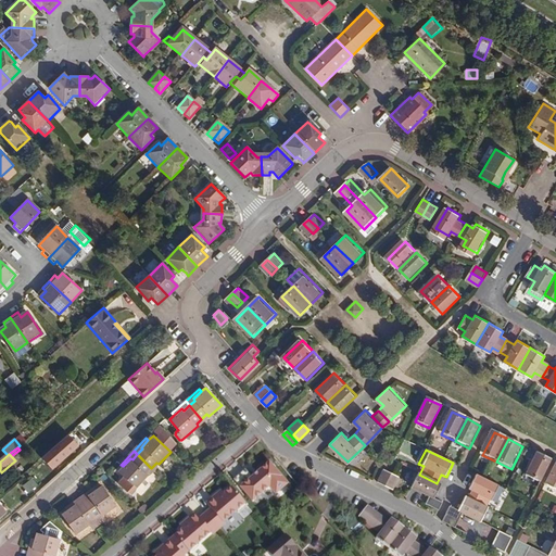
[(151,468),(137,454),(133,459),(130,458),(123,466),(119,470),(137,487),(148,475),(147,474),(151,468)]
